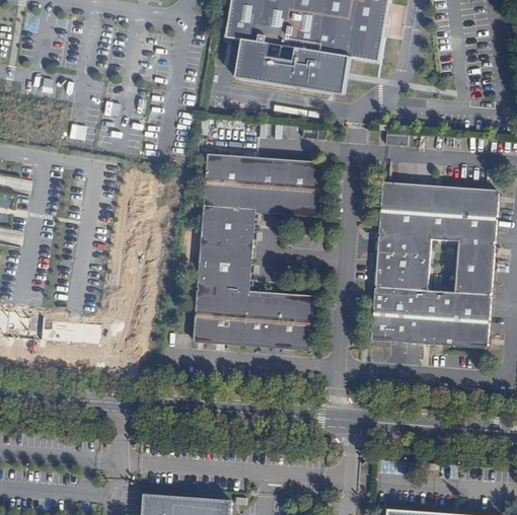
[(229,0),(225,34),(241,38),(234,75),(341,92),(347,55),(378,60),(387,0),(229,0)]
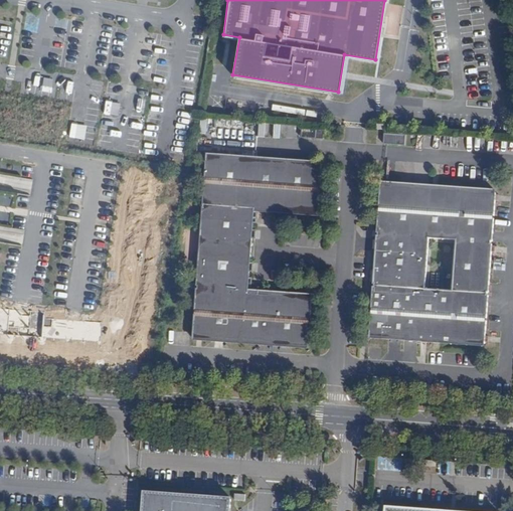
[(383,119),(374,118),(374,126),(382,126),(383,126),(383,119)]
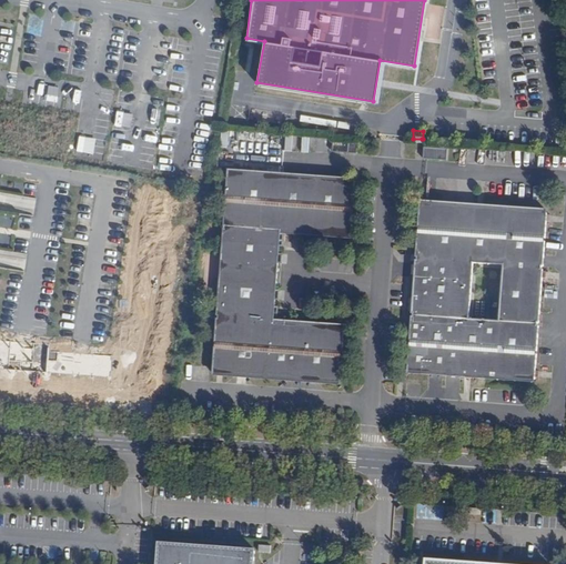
[(355,138),(330,137),(329,147),(354,149),(355,138)]
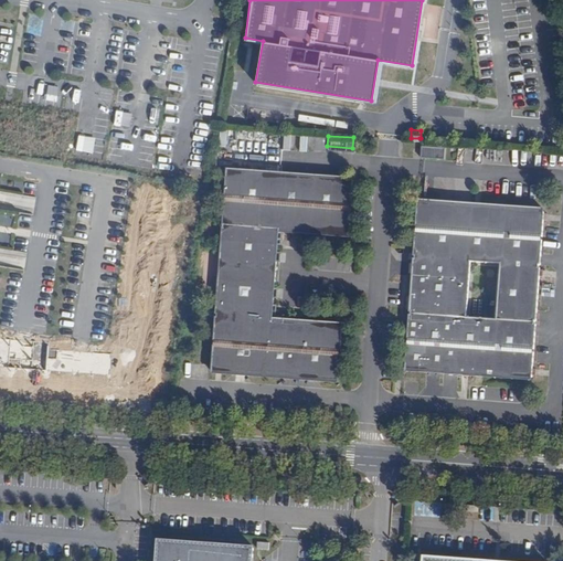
[(443,143),(420,141),(418,152),(442,154),(443,143)]
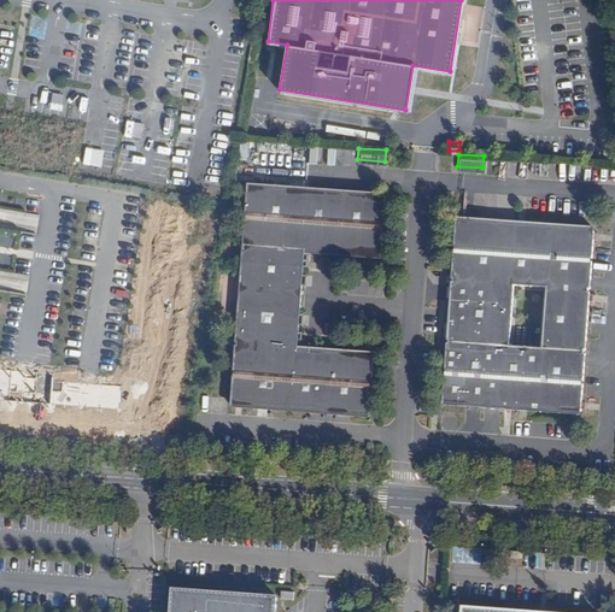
[(384,193),(246,182),(229,398),(367,409),(372,351),(297,346),(303,245),(379,251),(384,193)]
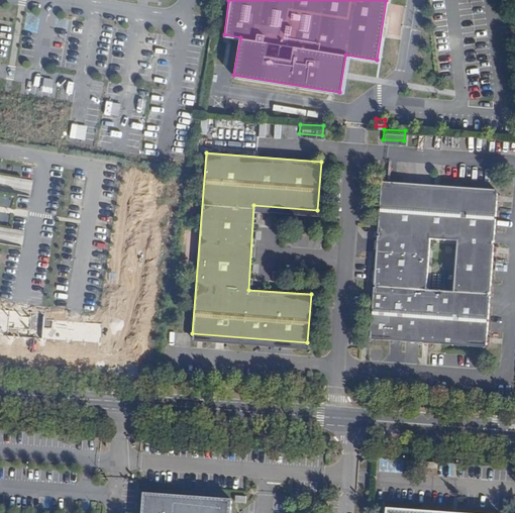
[(495,189),(381,180),(369,332),(483,341),(495,189)]
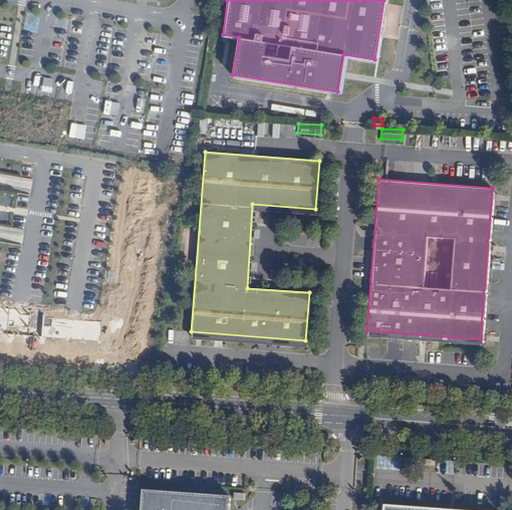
[(0,329),(97,337),(99,318),(41,314),(42,307),(0,304),(0,329)]
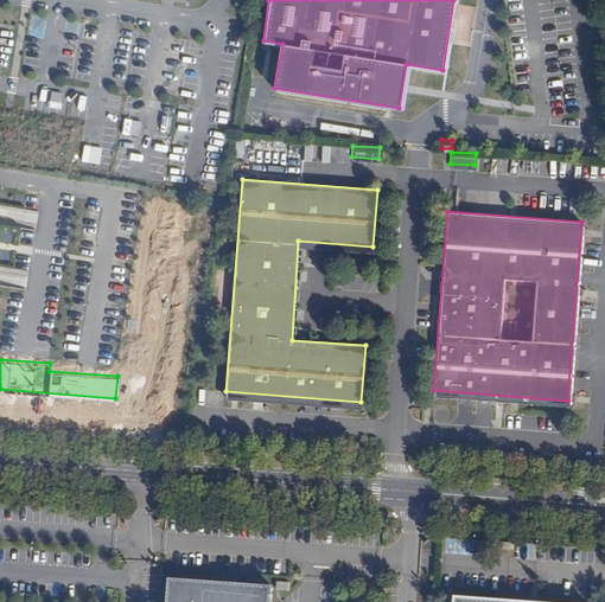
[(165,601),(268,601),(271,582),(167,575),(165,601)]
